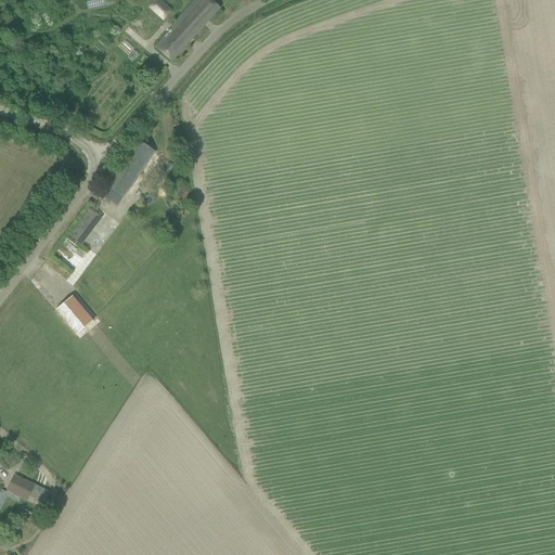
[(158,0),(155,0),(149,8),(164,21),(171,12),(158,0)]
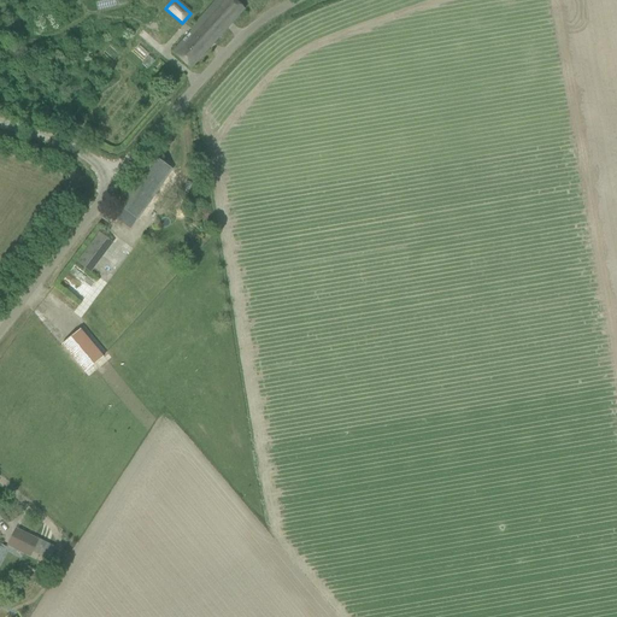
[(233,0),(218,0),(217,1),(188,31),(189,33),(171,52),(191,69),(244,10),(233,0)]
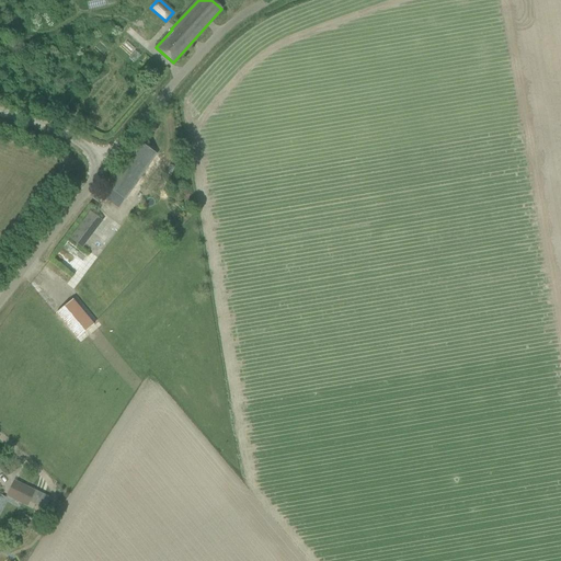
[(139,144),(102,197),(111,204),(117,208),(138,181),(156,156),(148,150),(139,144)]
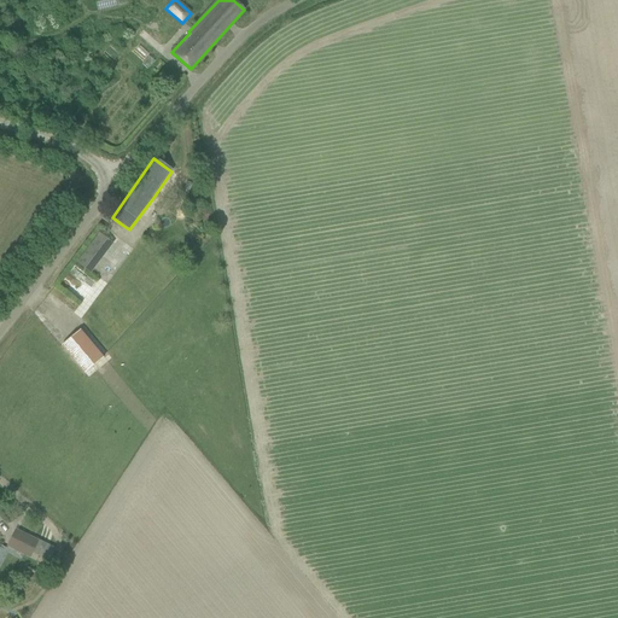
[(79,263),(92,273),(114,245),(100,234),(79,263)]
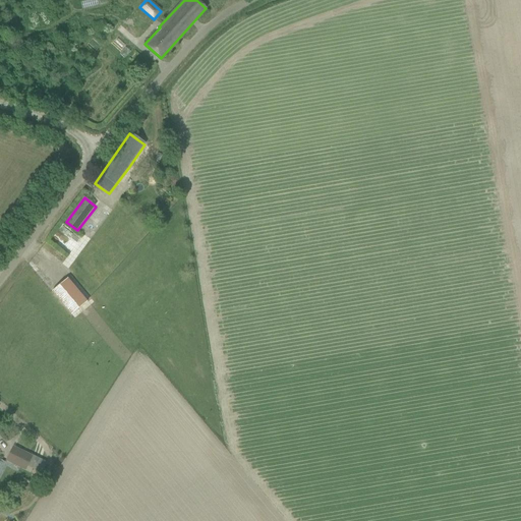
[(79,243),(60,228),(53,237),(72,252),(79,243)]
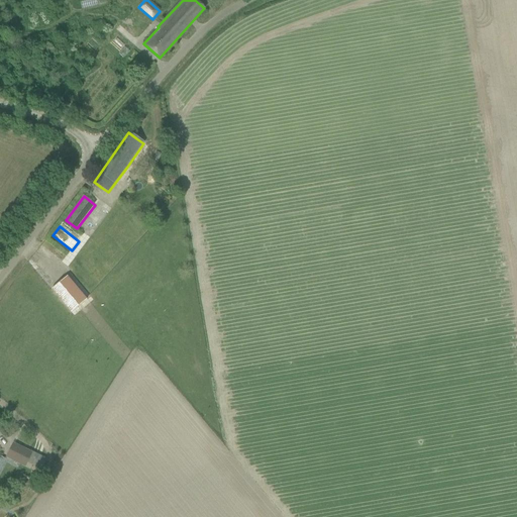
[(87,300),(68,277),(52,290),(71,313),(87,300)]
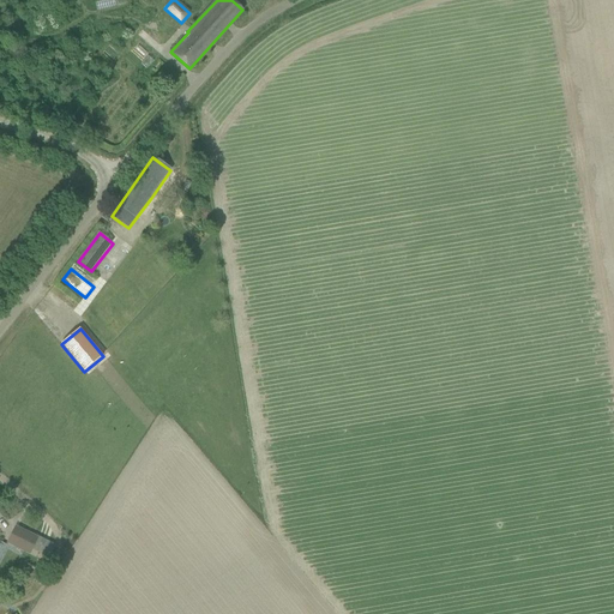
[(30,555),(32,549),(38,553),(44,542),(38,539),(38,537),(16,525),(6,543),(30,555)]
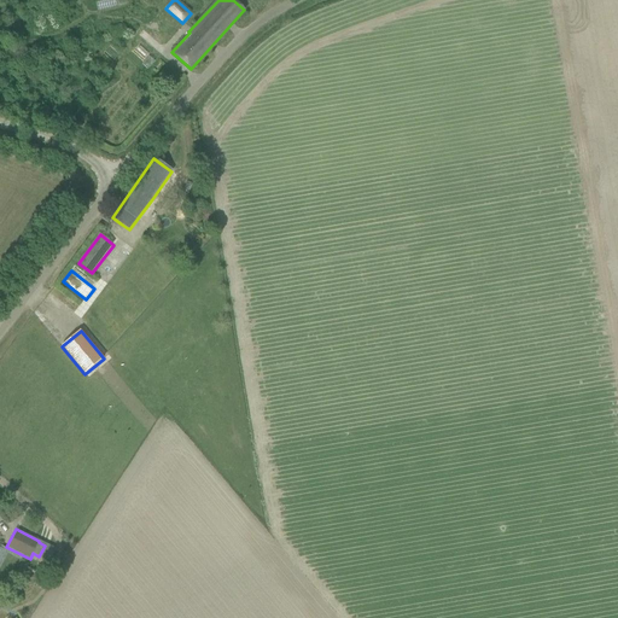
All buildings are outlined.
